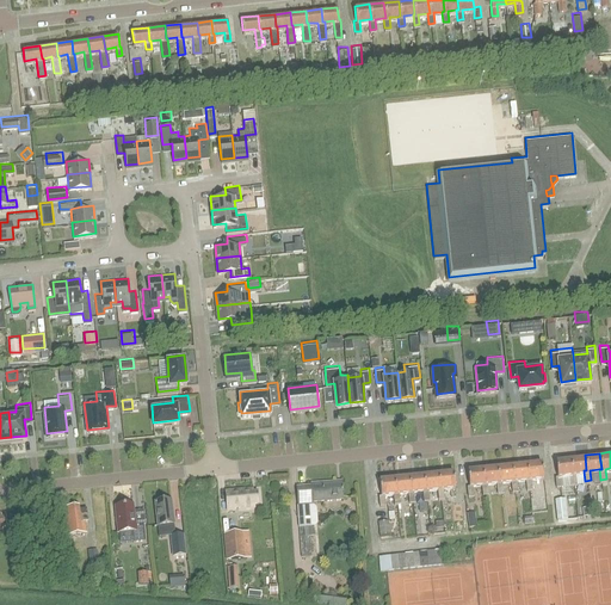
[(572,471),(569,473),(571,482),(576,482),(575,471),(584,470),(586,470),(585,455),(571,457),(572,471)]
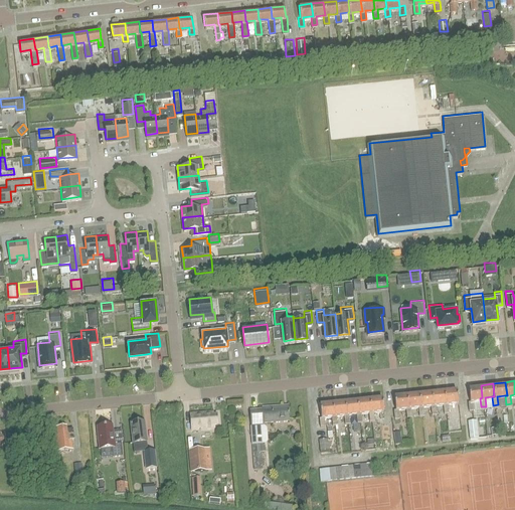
[(470,399),(468,399),(469,407),(481,406),(480,398),(482,397),(481,385),(468,386),(470,399)]
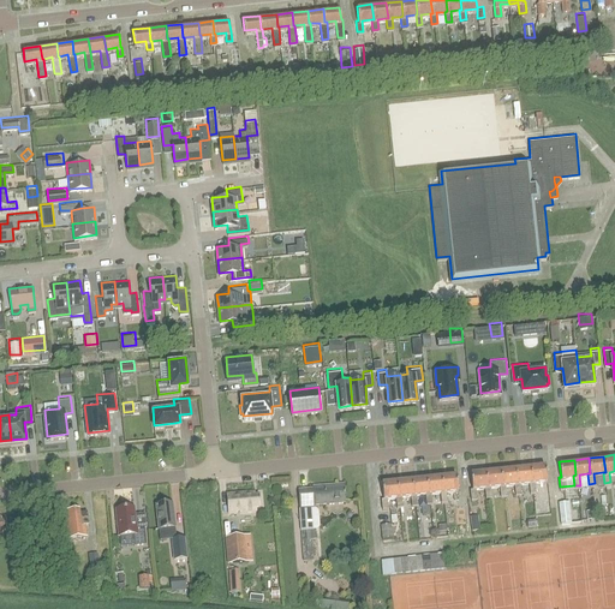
[(531,481),(529,481),(530,490),(536,490),(535,479),(547,478),(544,463),(530,464),(531,481)]
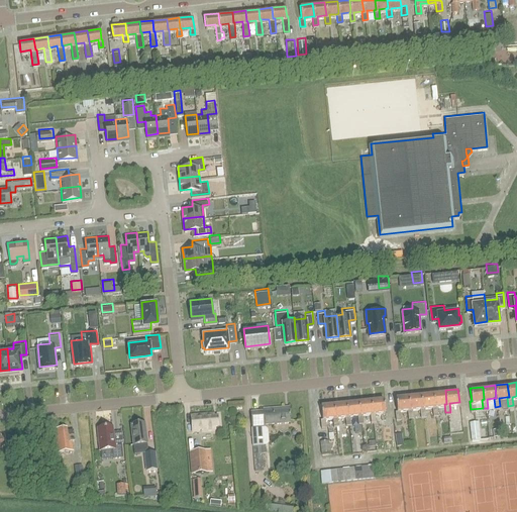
[(444,404),(446,404),(445,390),(432,392),(434,405),(432,405),(433,414),(438,413),(437,404),(441,404),(444,404)]
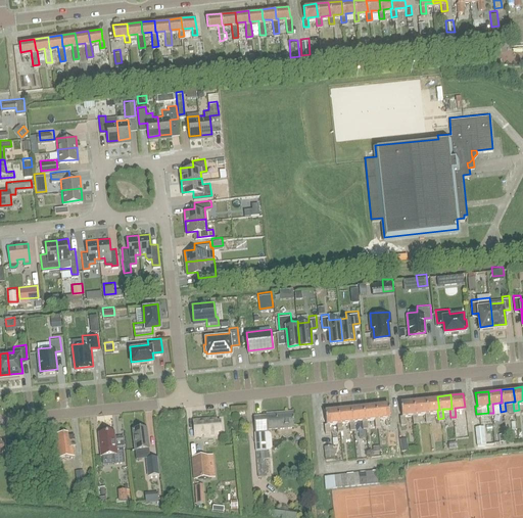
[(426,411),(424,411),(425,420),(430,419),(429,411),(437,410),(439,410),(437,396),(425,397),(426,411)]
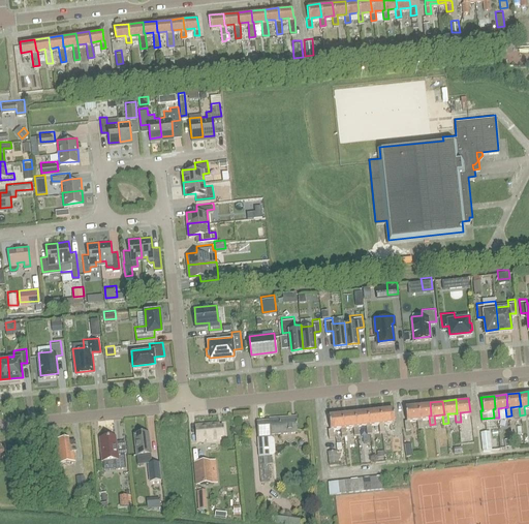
[(418,417),(416,418),(417,426),(423,425),(422,417),(429,415),(431,415),(430,402),(417,403),(418,417)]
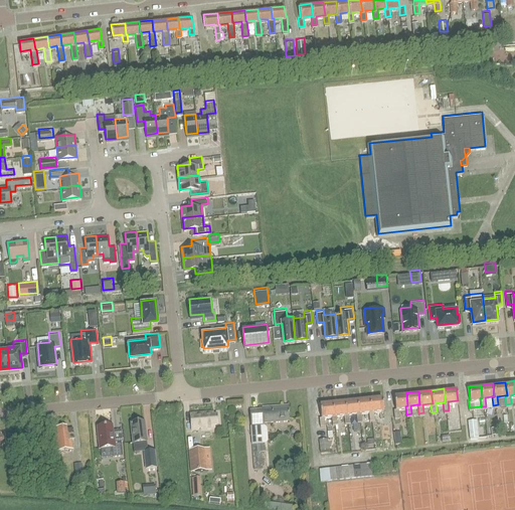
[(395,406),(393,407),(394,415),(399,415),(398,406),(405,406),(407,405),(406,392),(393,394),(395,406)]
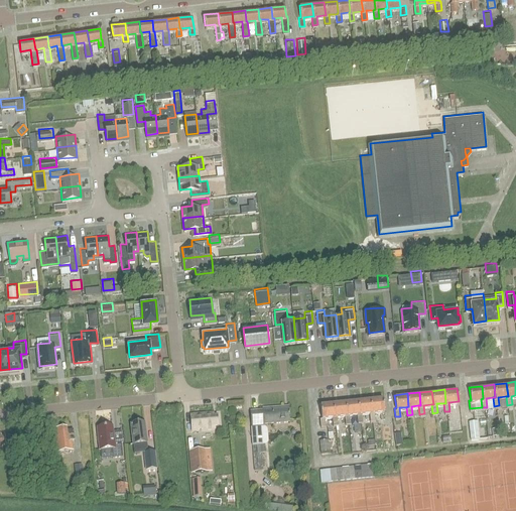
[(371,410),(369,411),(370,419),(375,419),(374,410),(384,409),(383,396),(370,397),(371,410)]
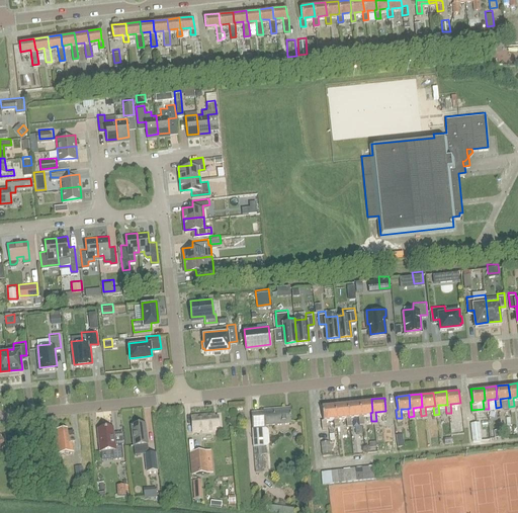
[(360,414),(358,414),(359,422),(364,422),(363,413),(370,413),(372,412),(371,399),(358,401),(360,414)]
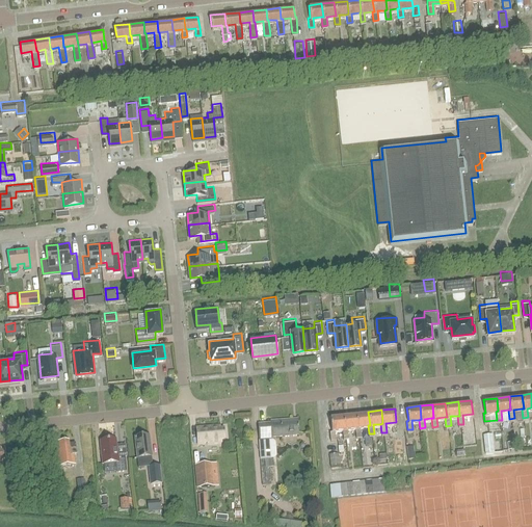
[(357,426),(355,426),(356,436),(361,435),(361,426),(368,425),(370,425),(368,412),(355,413),(357,426)]
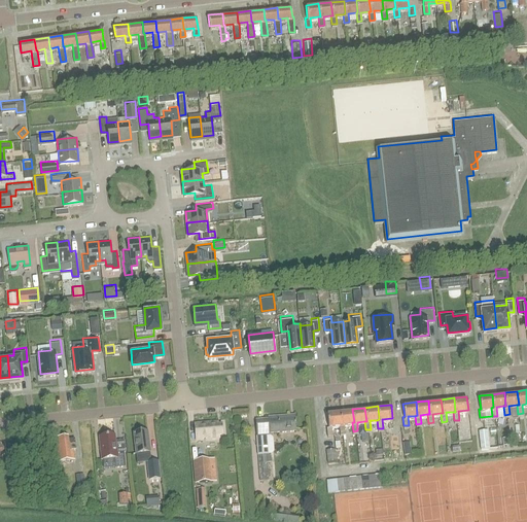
[(341,423),(339,424),(340,432),(345,432),(344,423),(352,422),(354,422),(352,409),(340,410),(341,423)]
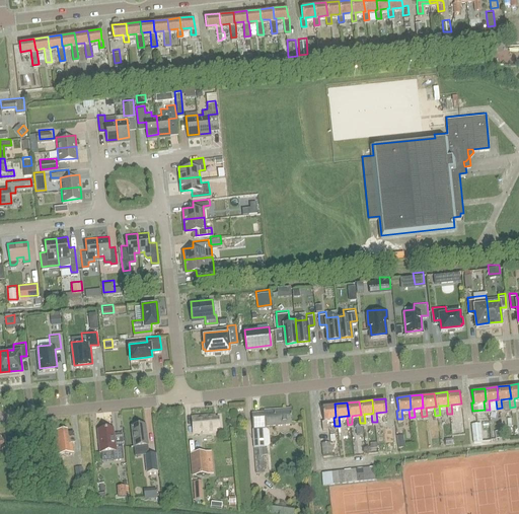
[(323,418),(321,419),(322,427),(327,427),(326,418),(334,418),(336,417),(335,404),(321,405),(323,418)]
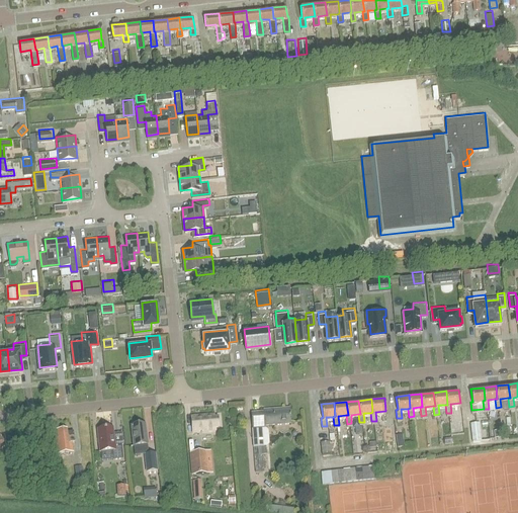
[(263,408),(251,409),(253,444),(257,444),(258,451),(267,450),(266,442),(263,442),(262,422),(291,420),(290,406),(285,407),(285,405),(263,406),(263,408)]
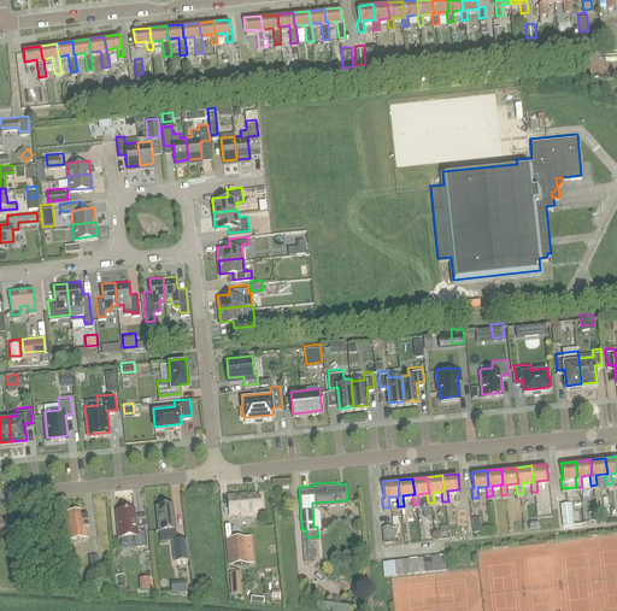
[(257,507),(257,505),(260,504),(259,492),(256,492),(254,488),(227,492),(229,511),(257,507)]
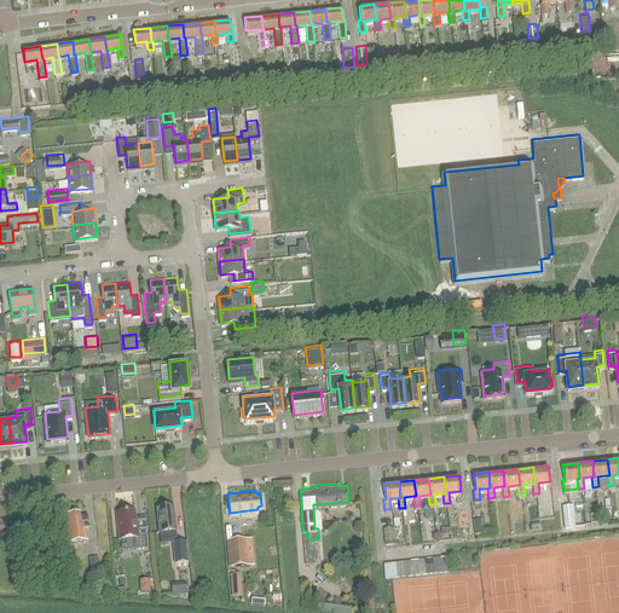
[(173,503),(156,504),(158,530),(177,527),(173,503)]
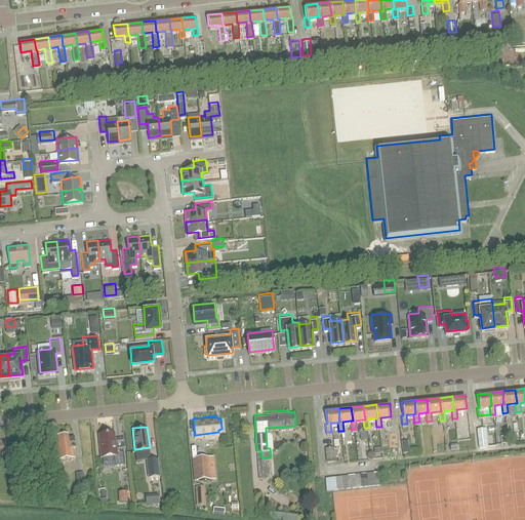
[(114,430),(98,432),(101,454),(113,453),(114,463),(124,462),(123,447),(116,448),(114,430)]
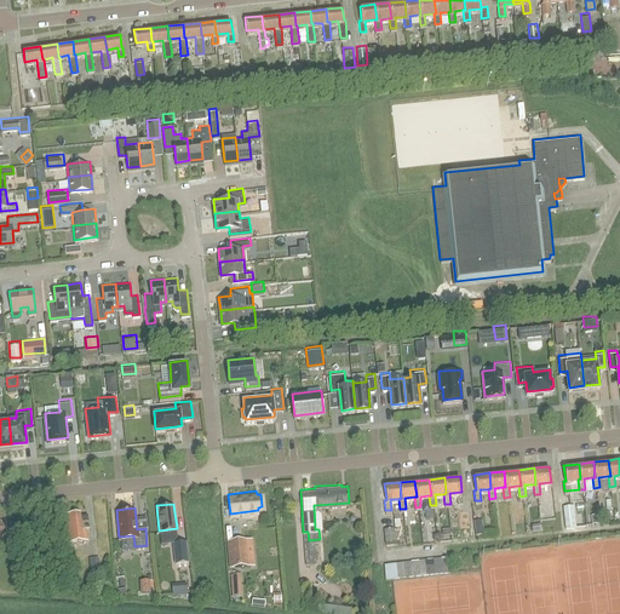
[(584,508),(563,509),(564,523),(585,522),(584,508)]
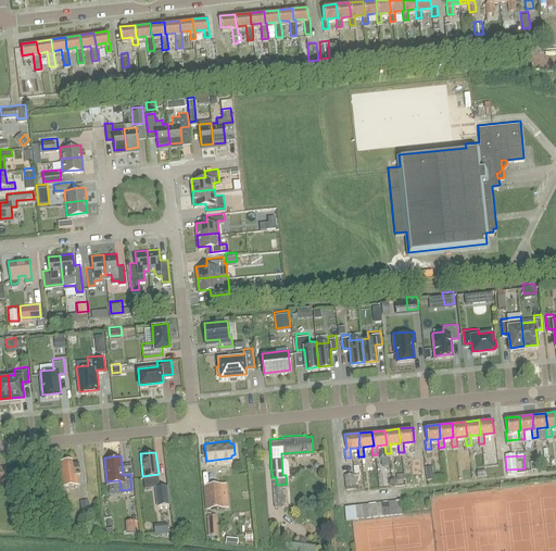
[(72,460),(72,456),(59,458),(61,484),(77,481),(76,472),(79,472),(78,460),(72,460)]
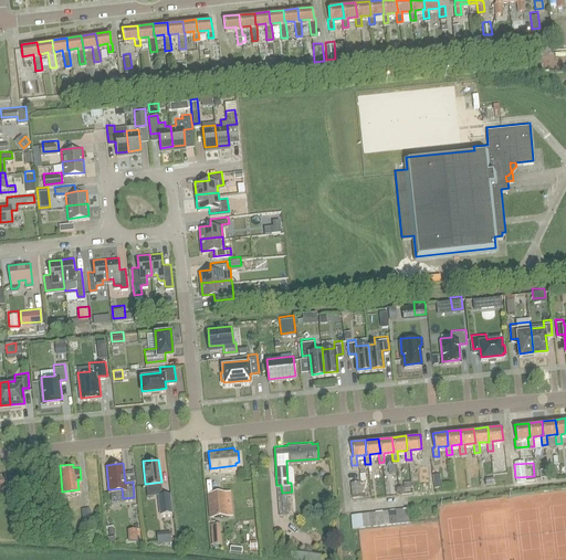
[(547,465),(538,466),(540,475),(548,474),(547,465)]
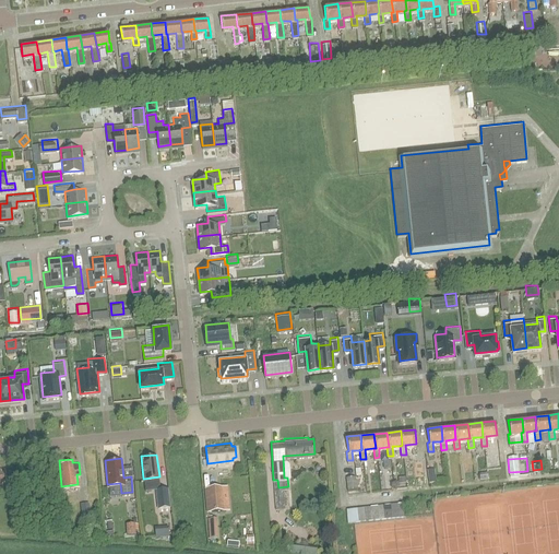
[(356,486),(355,473),(345,474),(346,487),(356,486)]
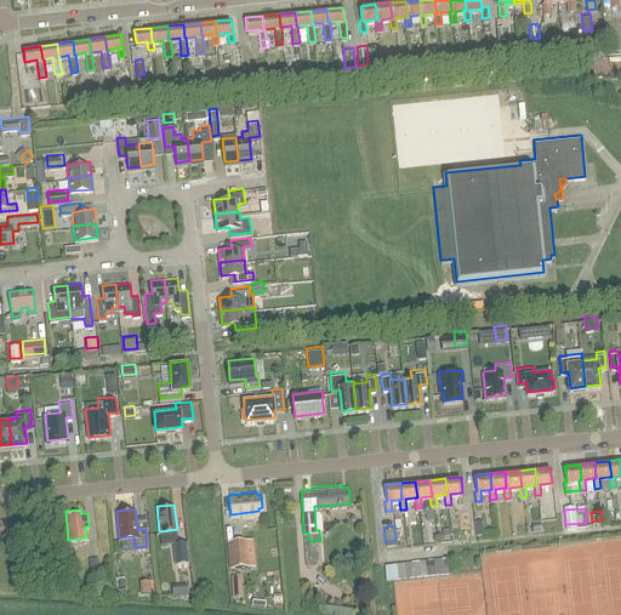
[(244,537),(228,539),(231,564),(246,563),(244,537)]
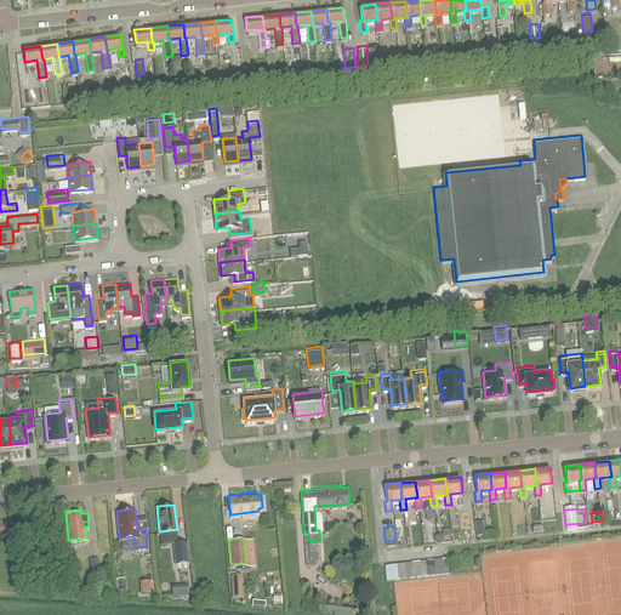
[(187,539),(172,541),(175,562),(189,561),(187,539)]
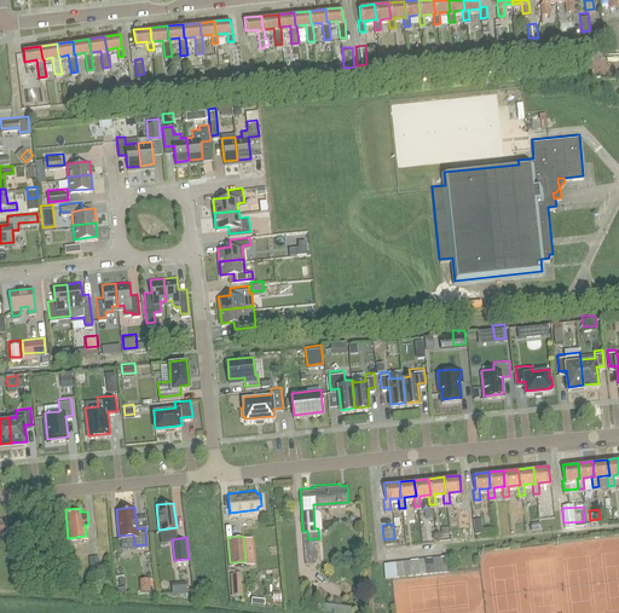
[(385,574),(395,573),(394,557),(383,559),(383,560),(385,574)]
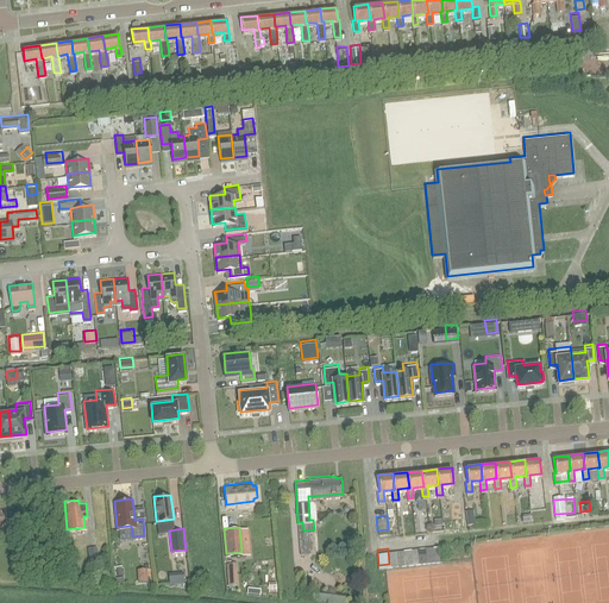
[(234,560),(226,560),(227,582),(236,580),(234,560)]
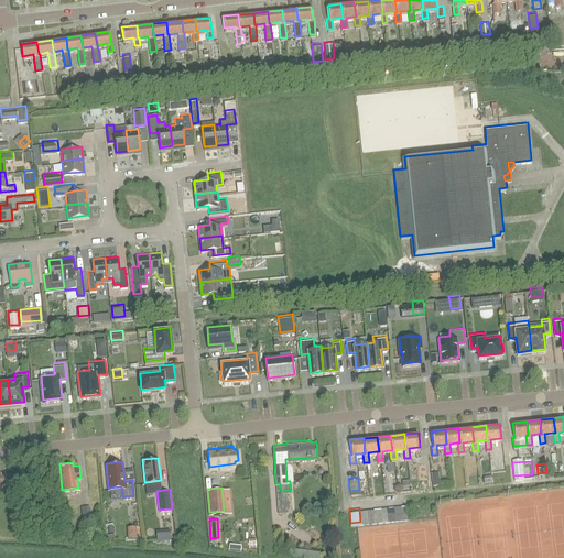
[(170,526),(156,527),(156,538),(171,536),(170,526)]
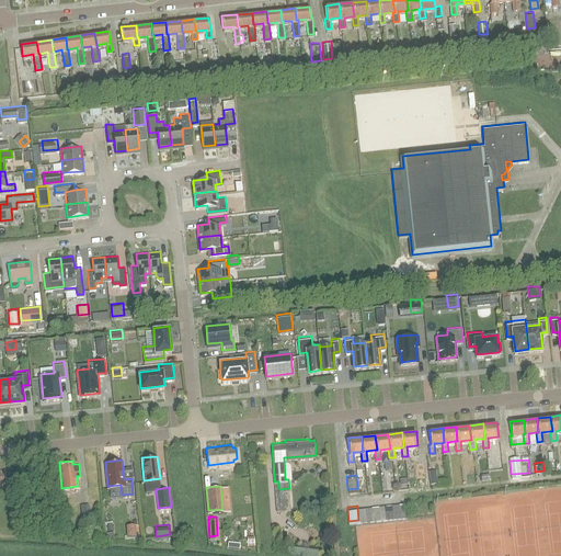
[(136,525),(126,525),(127,534),(136,534),(136,525)]
